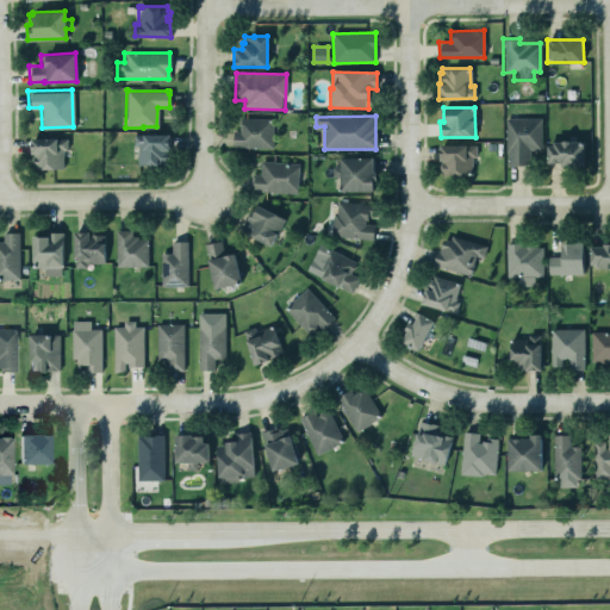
[(231,147),(271,147),(272,118),(238,117),(237,130),(231,130),(231,147)]
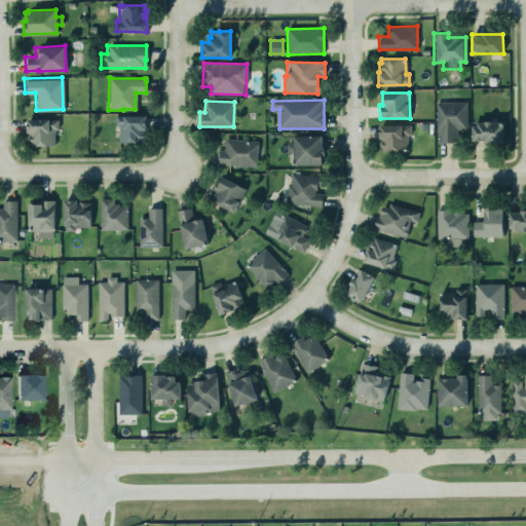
[(467,129),(466,102),(437,103),(437,143),(457,142),(457,129),(467,129)]
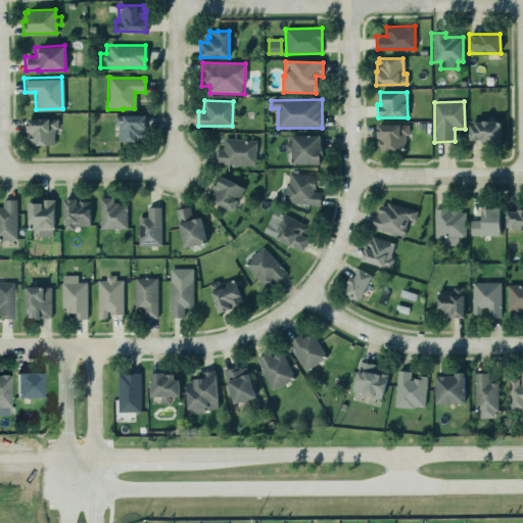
[(145,114),(116,115),(117,142),(146,141),(145,114)]
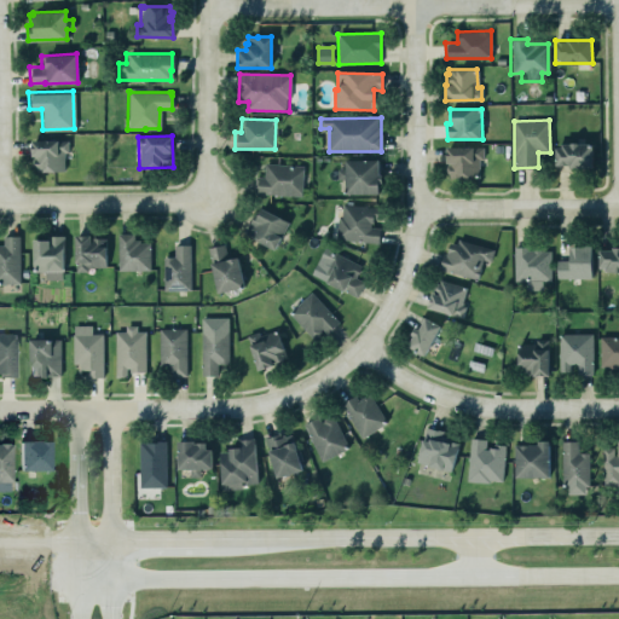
[(30,140),(67,139),(67,151),(62,151),(63,171),(32,171),(30,140)]
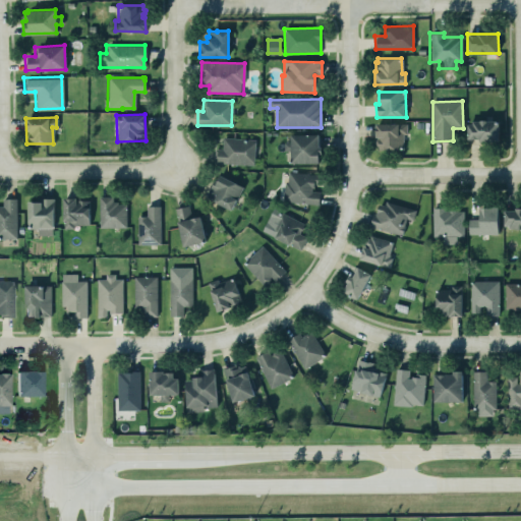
[(466,139),(466,124),(472,124),(472,121),(497,121),(497,141),(477,141),(477,139),(466,139)]
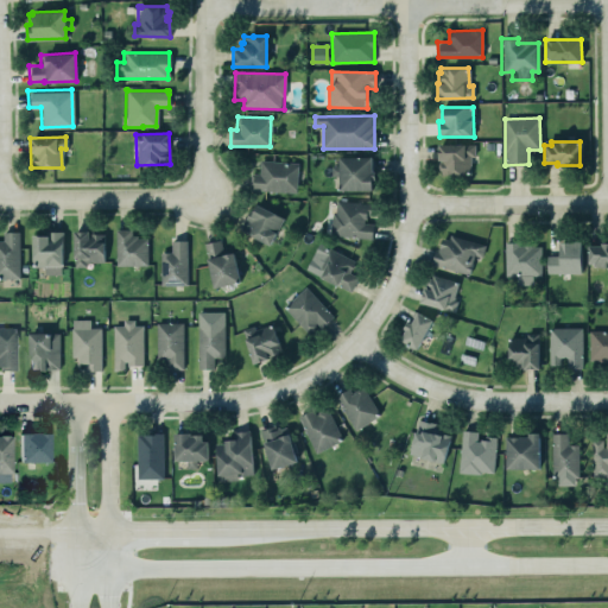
[(438,144),(473,144),(473,156),(469,156),(469,173),(441,173),(441,170),(437,168),(437,163),(439,159),(438,159),(438,144)]
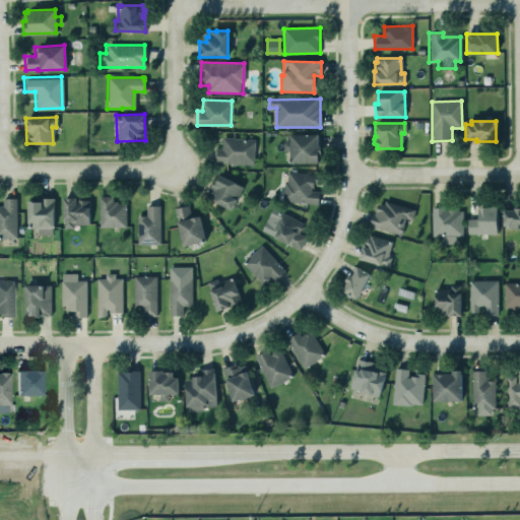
[(289,134),(289,142),(282,142),(282,149),(289,149),(289,163),(318,163),(317,134),(289,134)]
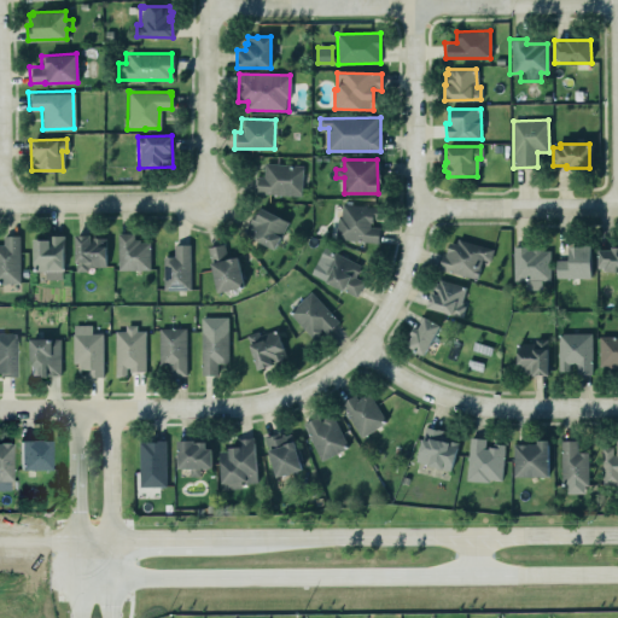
[(263,162),(262,176),(254,175),(252,193),(299,196),(302,164),(263,162)]
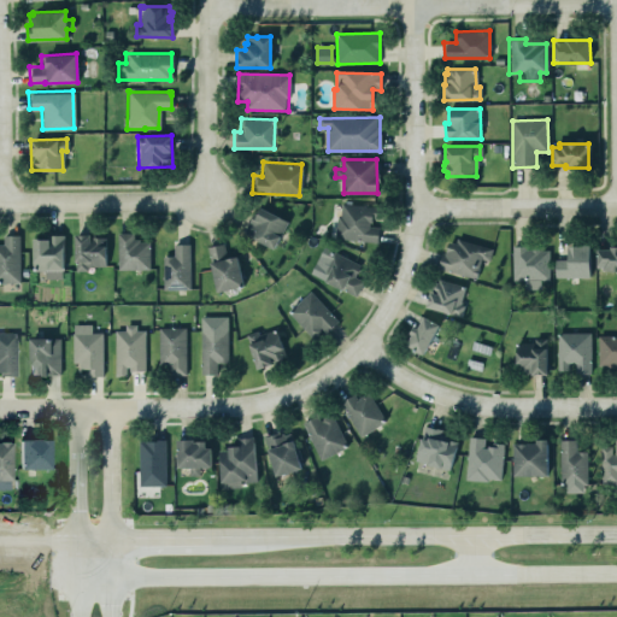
[(377,228),(376,241),(334,238),(335,215),(338,215),(339,201),(376,205),(375,217),(370,217),(370,222),(368,221),(366,227),(377,228)]
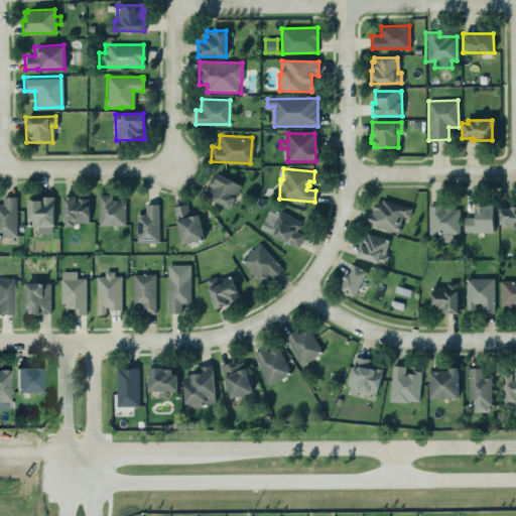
[(241,184),(229,210),(200,194),(207,180),(212,177),(214,178),(217,172),(241,184)]
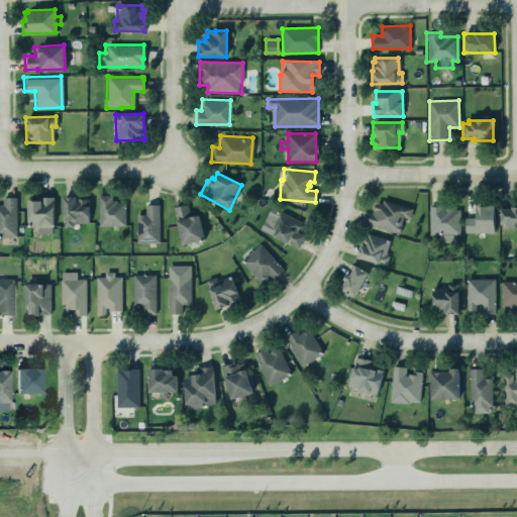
[(96,194),(97,226),(125,226),(125,201),(116,201),(116,199),(111,199),(111,194),(96,194)]
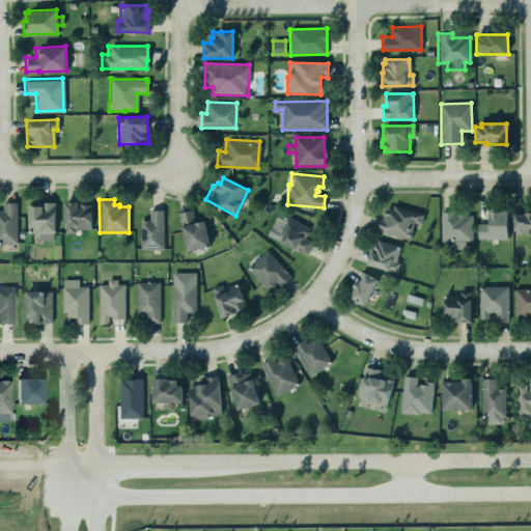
[(0,210),(0,242),(15,242),(15,202),(1,202),(1,210),(0,210)]
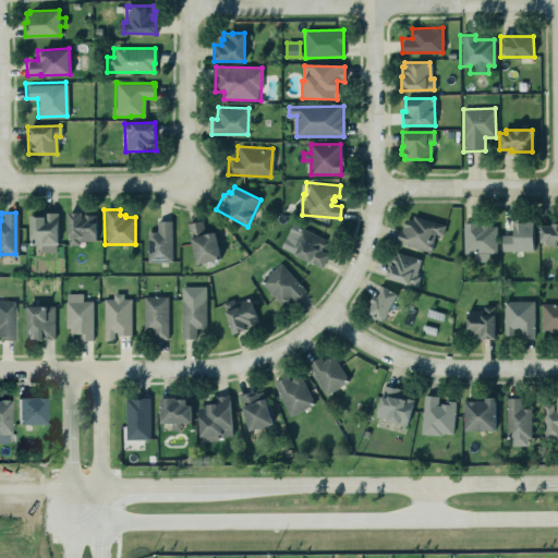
[(28,215),(28,244),(56,244),(56,213),(45,213),(45,215),(28,215)]
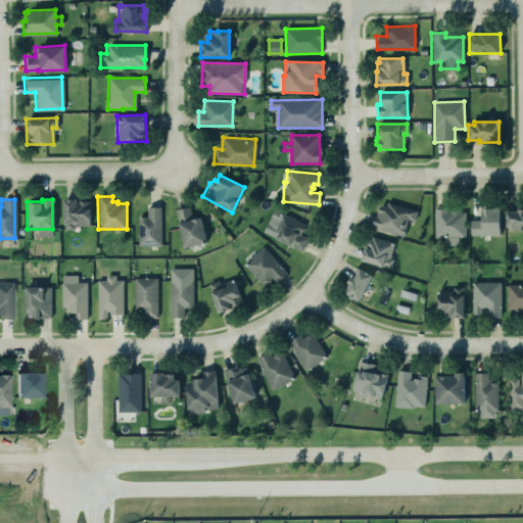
[(90,200),(64,200),(64,230),(75,230),(75,226),(90,227),(90,200)]
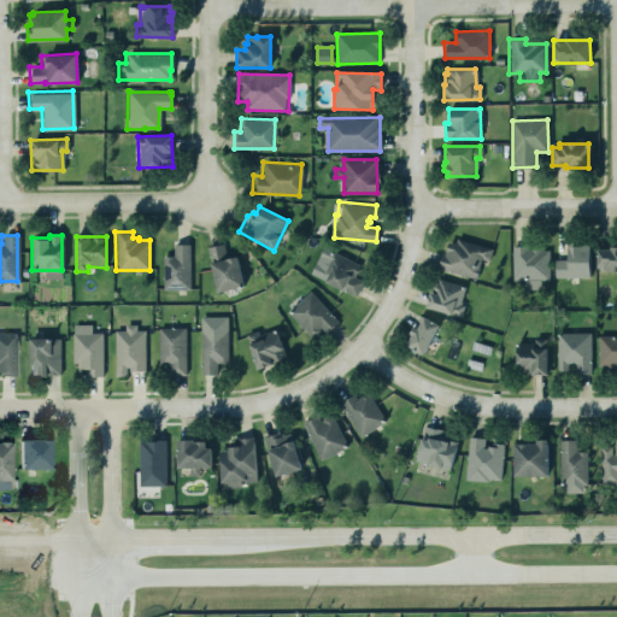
[(493,250),(448,238),(440,269),(476,278),(482,259),(489,262),(493,250)]
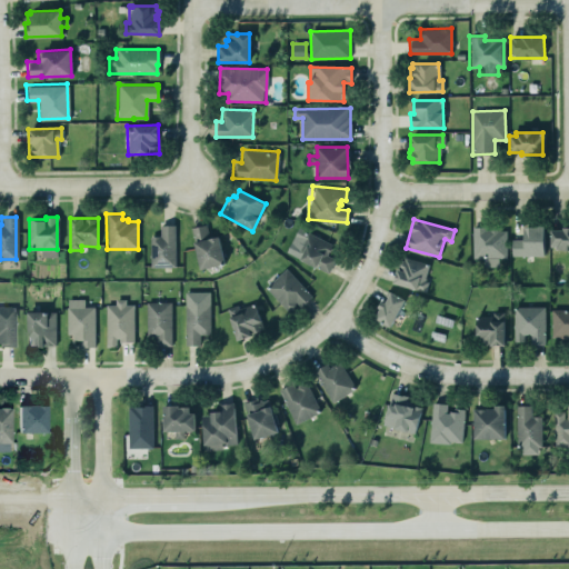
[(198,270),(189,227),(205,223),(208,238),(218,236),(223,265),(198,270)]
